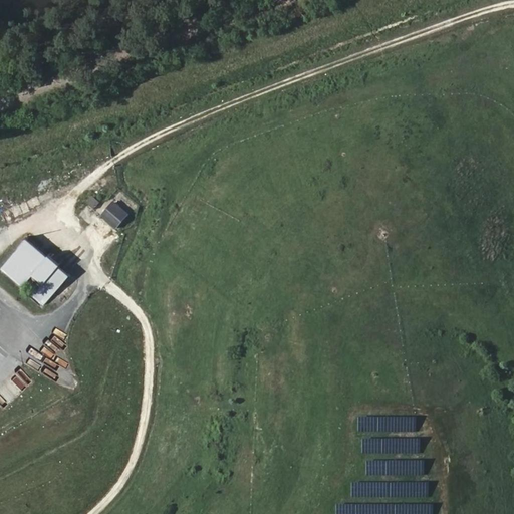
[(78,174),(92,171),(90,158),(76,160),(78,174)]
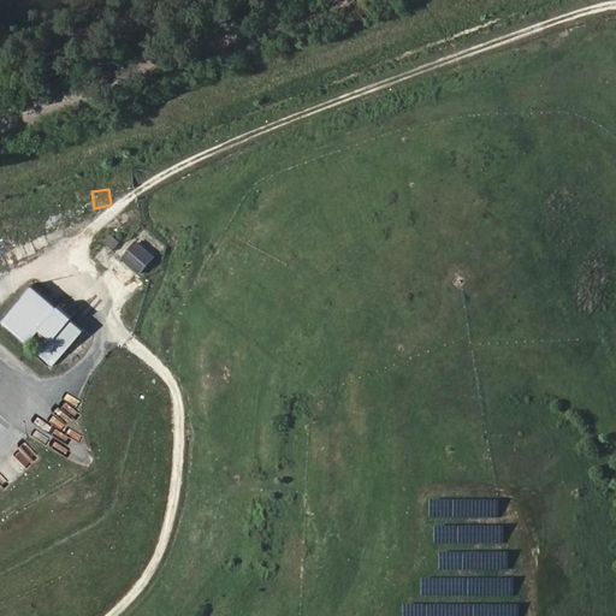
[(112,237),(105,244),(113,252),(120,244),(112,237)]
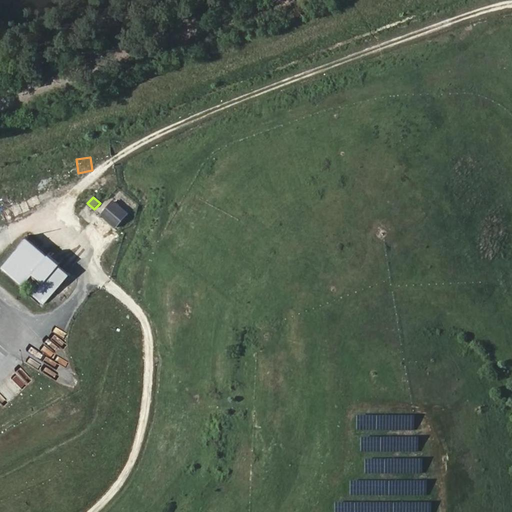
[(128,214),(114,202),(101,216),(116,229),(128,214)]
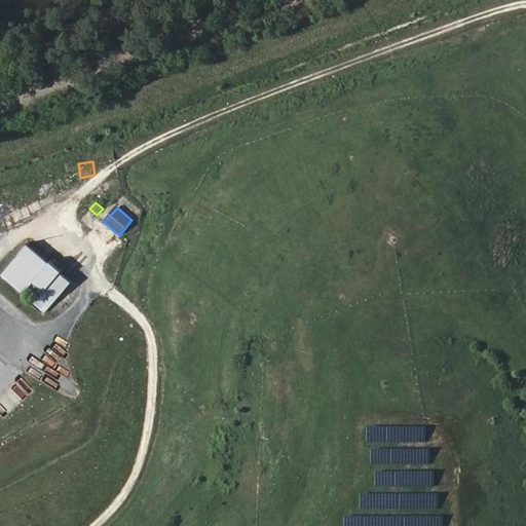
[(28,245),(2,274),(24,294),(34,282),(44,291),(34,303),(45,312),(72,283),(61,273),(62,271),(50,262),(48,263),(28,245)]
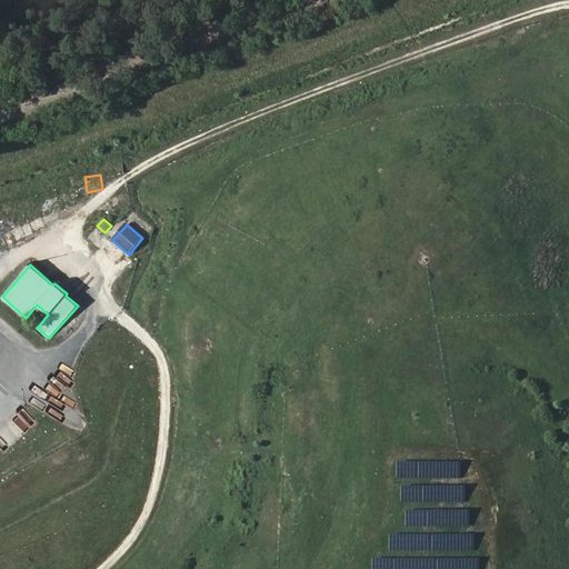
[(77,393),(65,386),(75,370),(61,362),(51,378),(47,376),(37,392),(55,403),(50,410),(82,431),(88,423),(80,418),(85,410),(72,402),(77,393)]
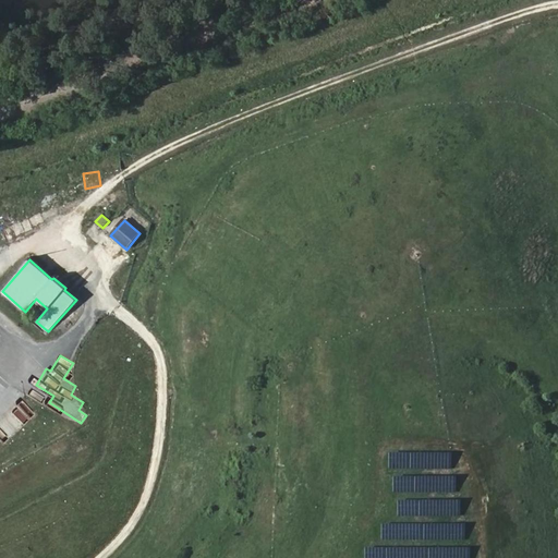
[(36,371),(51,365),(49,359),(34,363),(36,371)]
